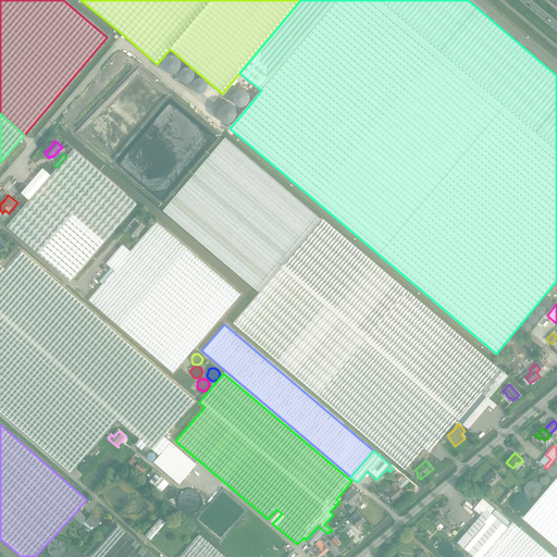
[(530,460),(528,462),(532,467),(531,468),(533,470),(537,466),(530,460)]
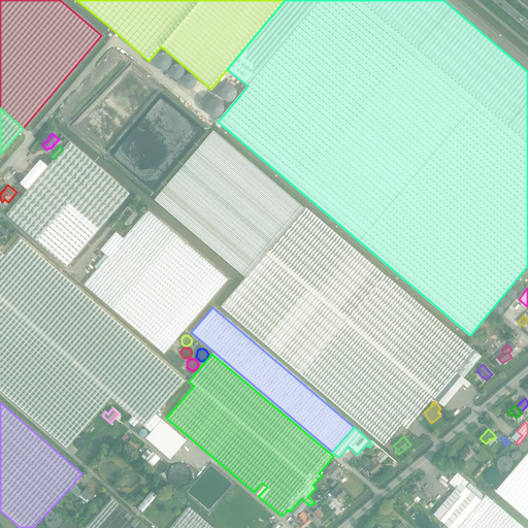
[(130,440),(128,443),(135,450),(138,447),(135,443),(130,440)]
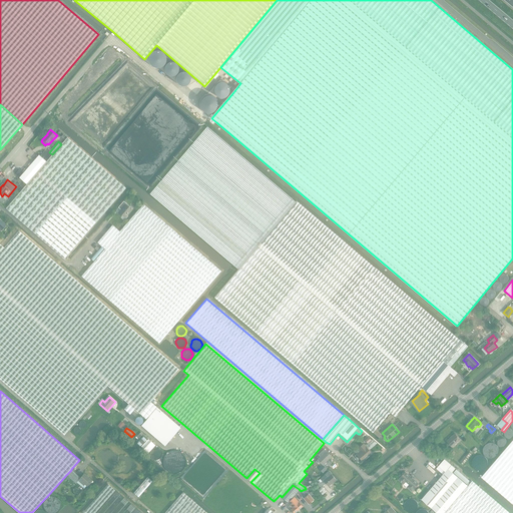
[(452,448),(460,440),(455,434),(447,442),(452,448)]
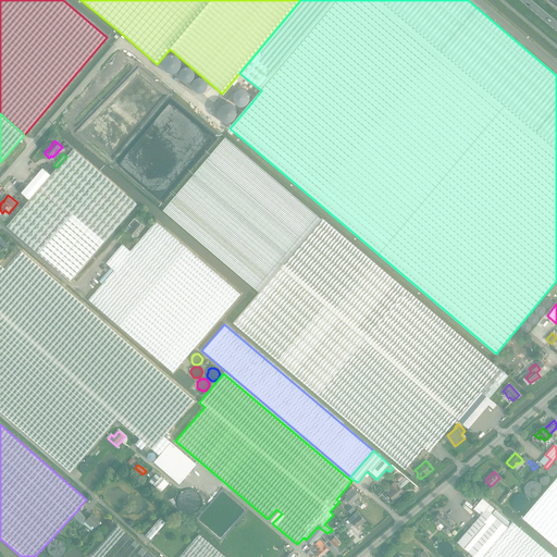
[(157,472),(149,481),(156,487),(163,479),(157,472)]
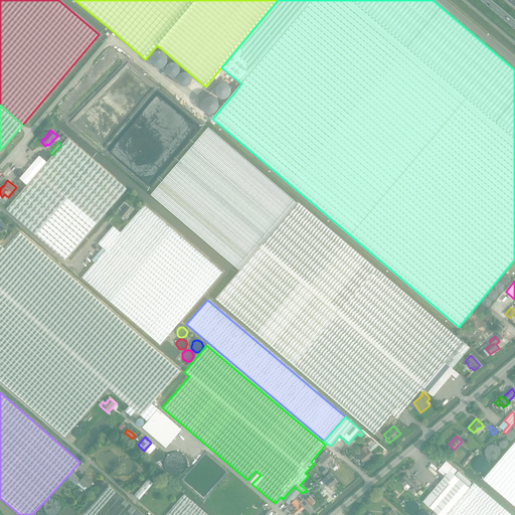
[(499,443),(499,445),(499,446),(500,448),(501,448),(502,449),(504,449),(505,449),(506,448),(507,447),(508,445),(508,444),(507,442),(506,441),(505,440),(504,440),(502,440),(501,441),(500,442),(499,443)]
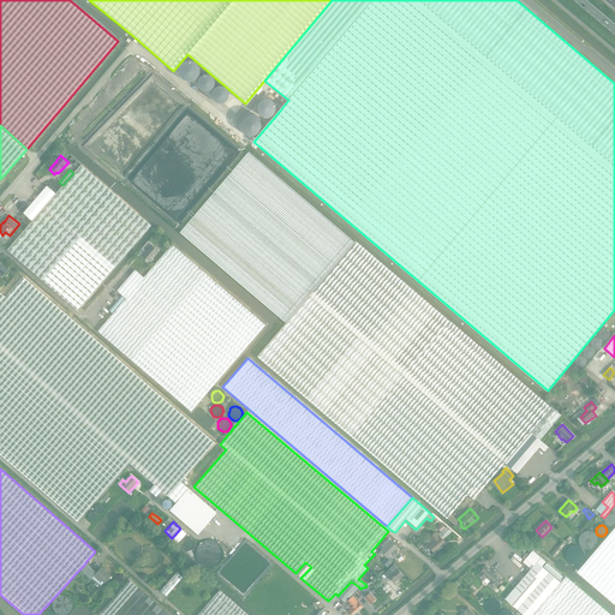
[(614,526),(577,571),(614,603),(614,526)]
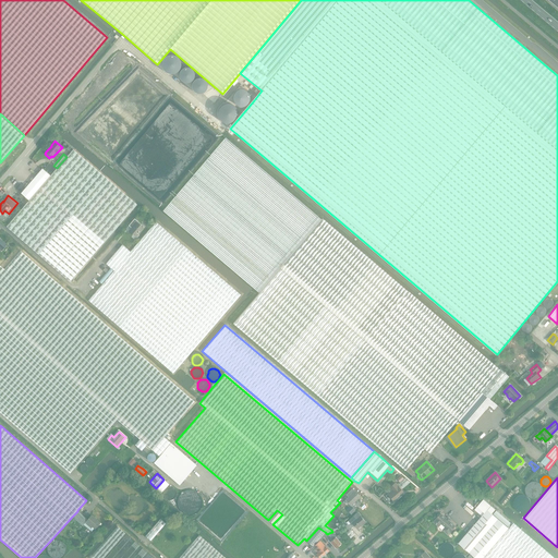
[(532,482),(530,483),(528,485),(526,487),(525,489),(525,492),(526,494),(529,496),(531,498),(533,498),(535,498),(538,497),(541,495),(542,493),(542,489),(542,487),(540,485),(537,483),(535,482),(532,482)]
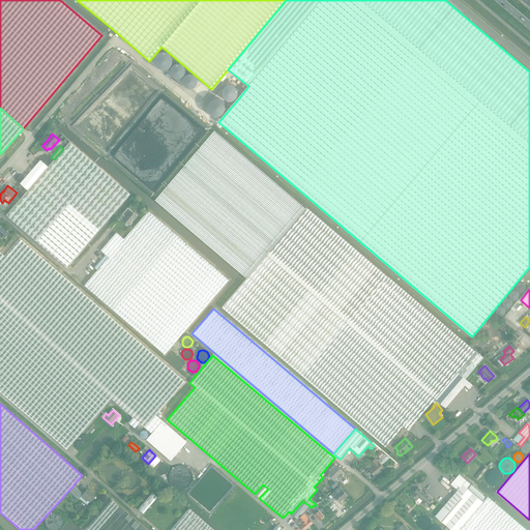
[(367,469),(366,471),(371,476),(373,475),(374,476),(383,468),(375,459),(370,463),(373,466),(367,469)]
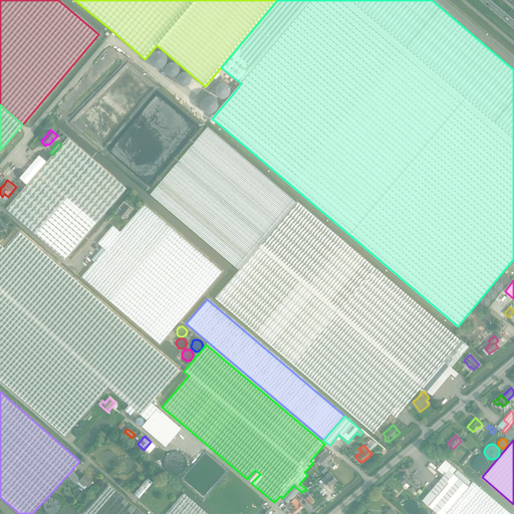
[(331,458),(327,453),(325,451),(322,453),(319,456),(321,458),(318,461),(322,466),(331,458)]
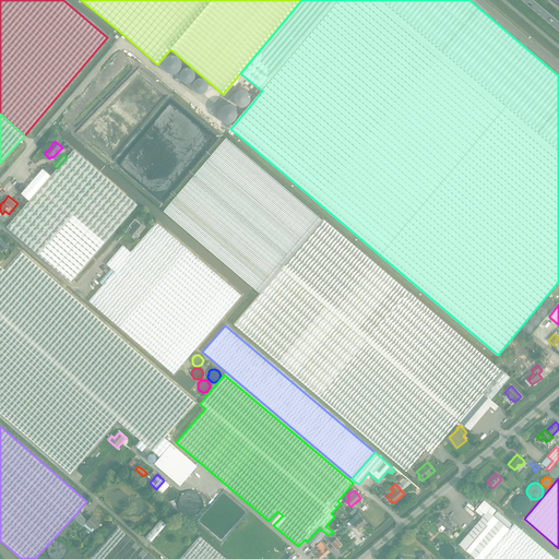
[(511,491),(500,503),(502,506),(512,494),(511,491)]
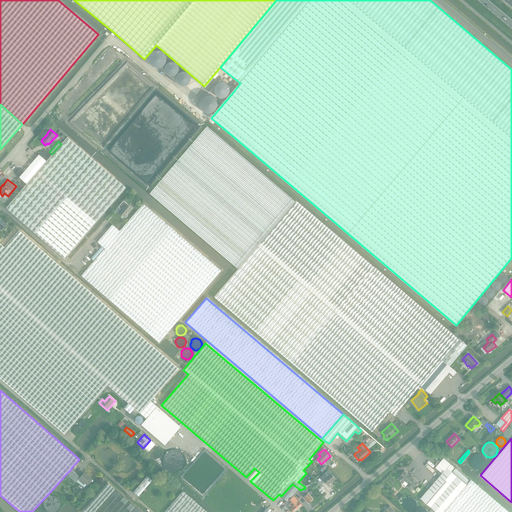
[(479,455),(477,455),(474,456),(472,458),(471,460),(471,462),(471,464),(472,467),(473,469),(475,470),(478,470),(480,470),(483,469),(485,467),(486,465),(486,462),(485,460),(484,457),(482,456),(479,455)]
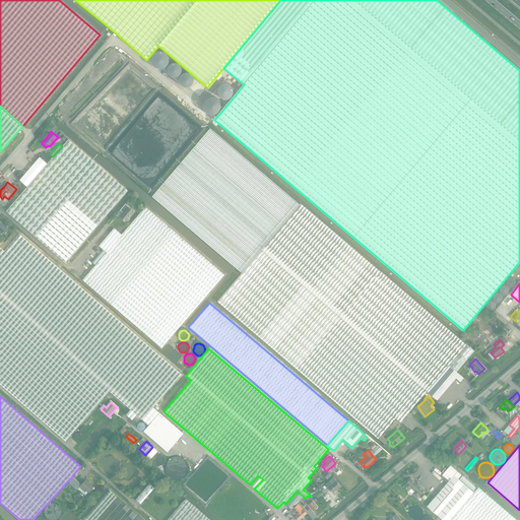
[(428,507),(442,519),(443,519),(450,519),(473,492),(458,478),(462,475),(450,465),(445,472),(451,478),(428,507)]
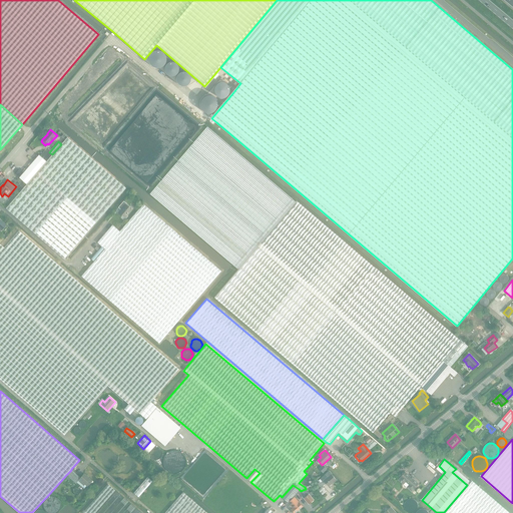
[(323,473),(327,469),(323,465),(319,469),(323,473)]
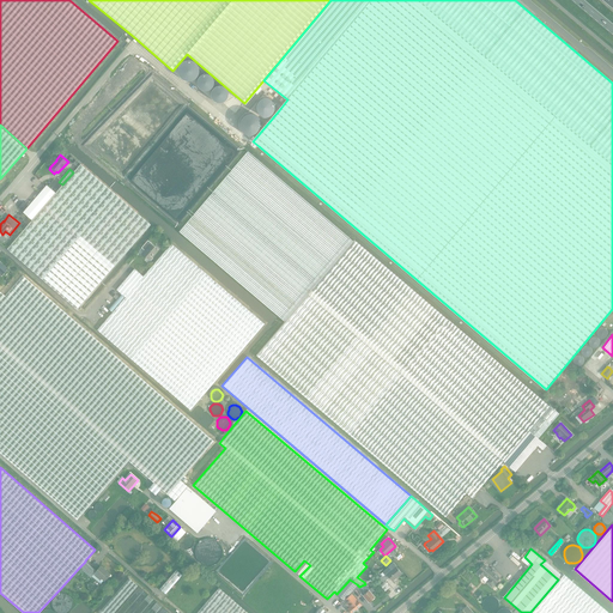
[(295,571),(299,576),(310,565),(304,560),(295,571)]
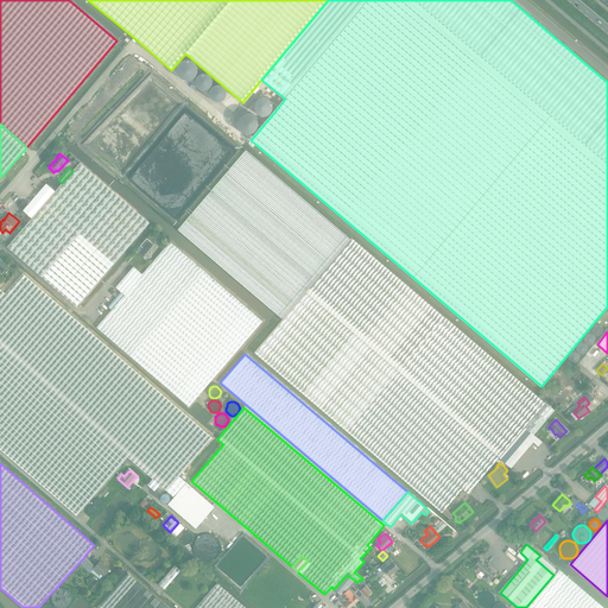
[(84,557),(78,563),(86,569),(90,572),(90,571),(100,580),(102,576),(103,576),(108,570),(100,562),(95,567),(90,563),(84,557)]
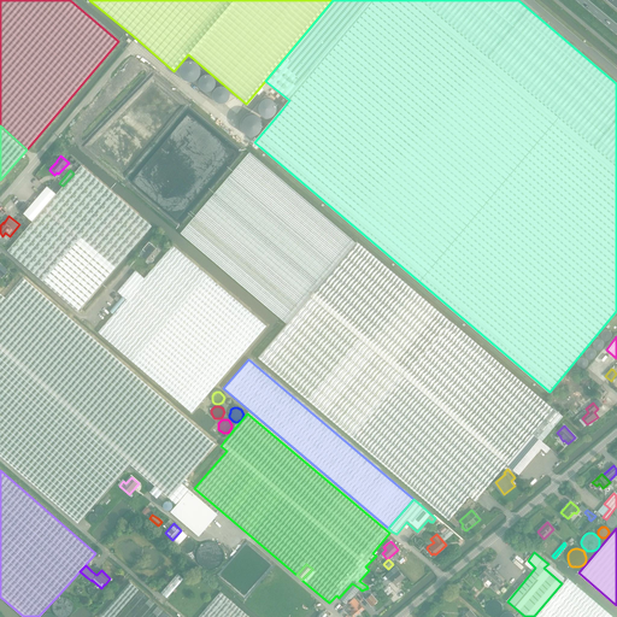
[(382,576),(381,577),(383,580),(381,582),(386,587),(392,582),(394,585),(401,580),(404,577),(395,566),(383,577),(382,576)]
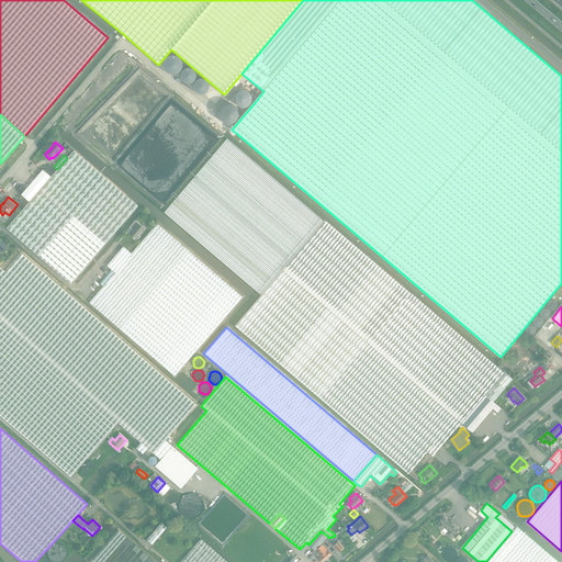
[(437,526),(441,530),(451,538),(458,530),(444,518),(437,526)]
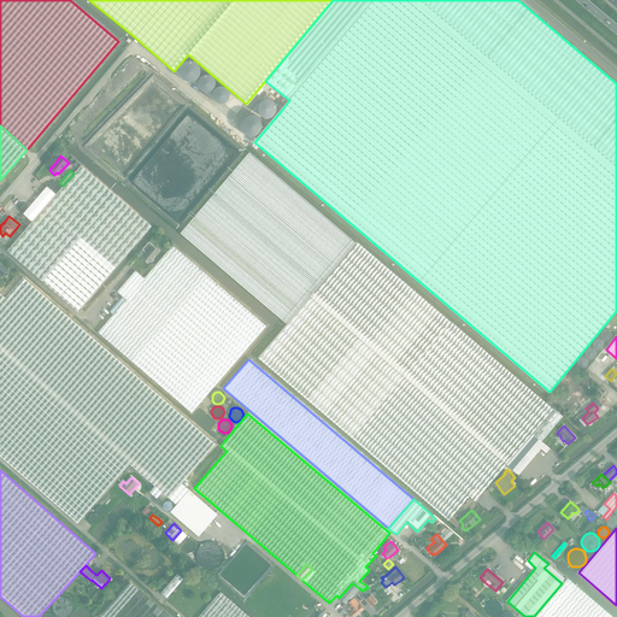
[(177,574),(160,593),(166,598),(183,579),(177,574)]
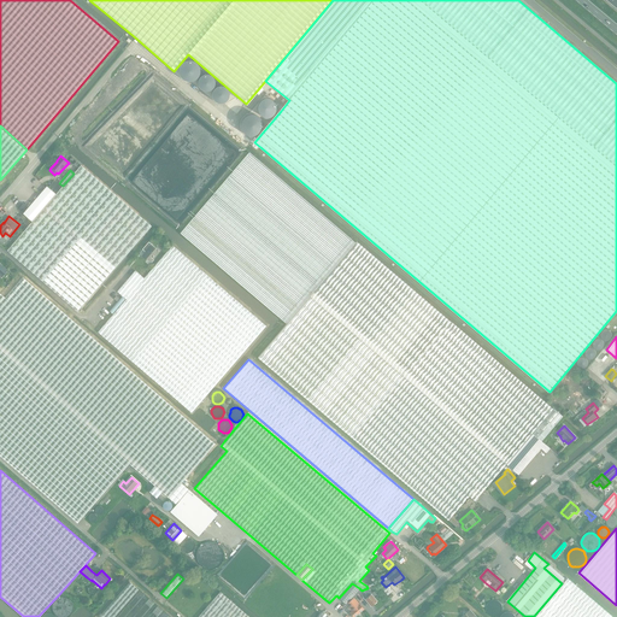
[(615,616),(568,577),(562,583),(534,616),(526,616),(524,616),(523,616),(615,616)]
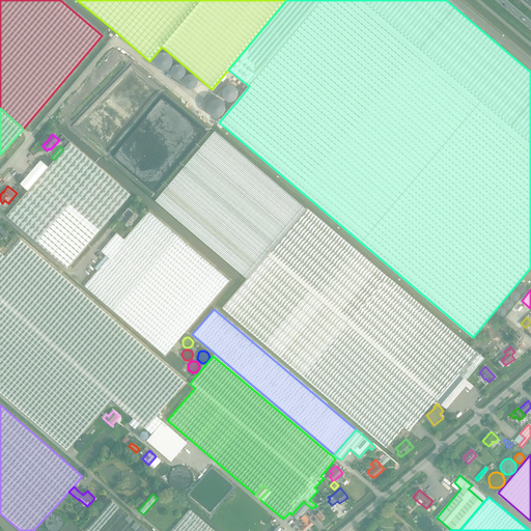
[(111,500),(85,530),(84,530),(96,530),(119,507),(111,500)]
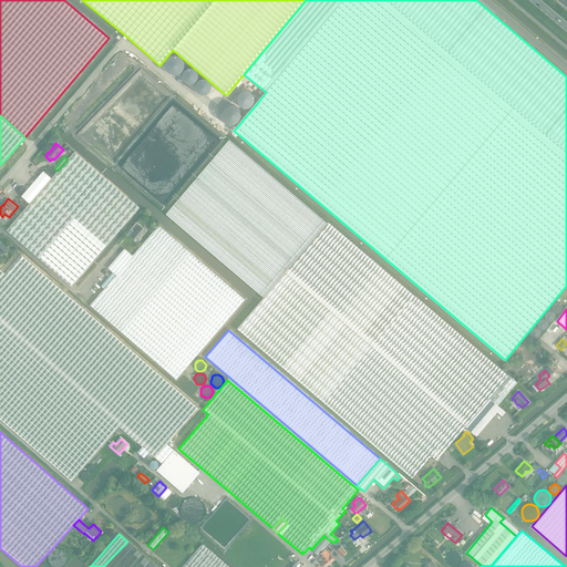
[(311,549),(316,554),(318,556),(325,549),(330,545),(332,543),(330,540),(323,536),(311,549)]
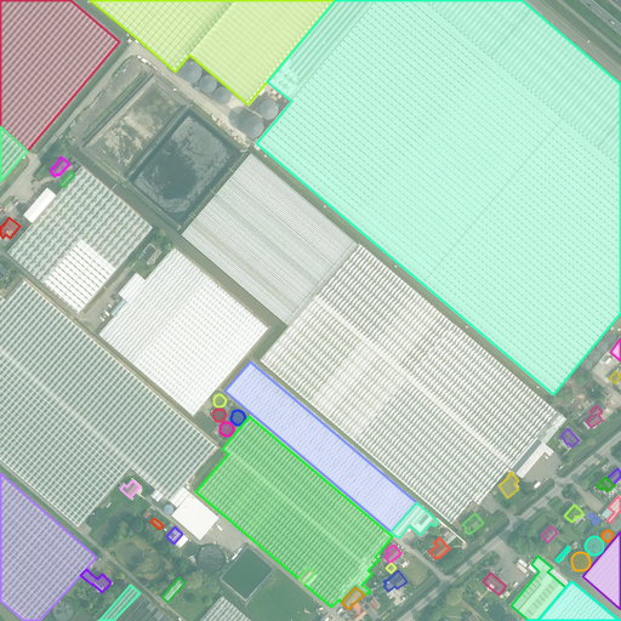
[(364,594),(362,597),(372,610),(380,605),(376,602),(380,599),(376,596),(374,597),(371,593),(370,592),(366,593),(364,594)]
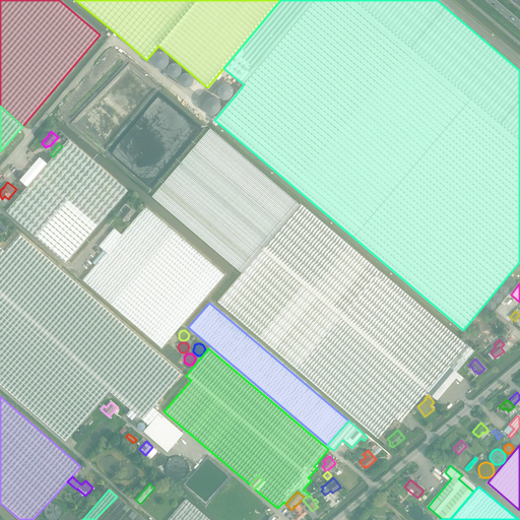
[(209,519),(185,499),(167,519),(209,519)]
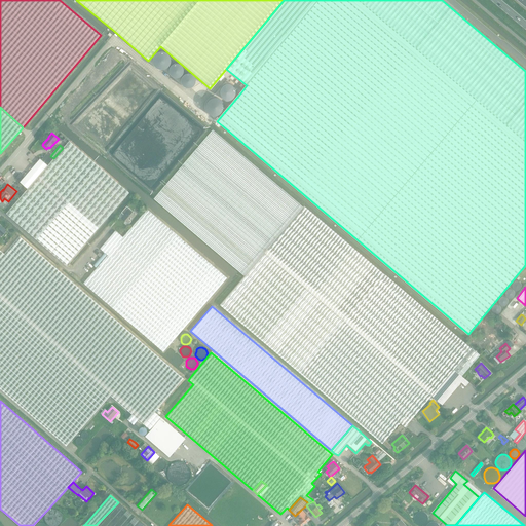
[(295,516),(293,517),(296,520),(298,523),(299,522),(302,525),(305,524),(305,525),(307,523),(306,523),(310,520),(307,515),(306,516),(301,510),(295,516)]
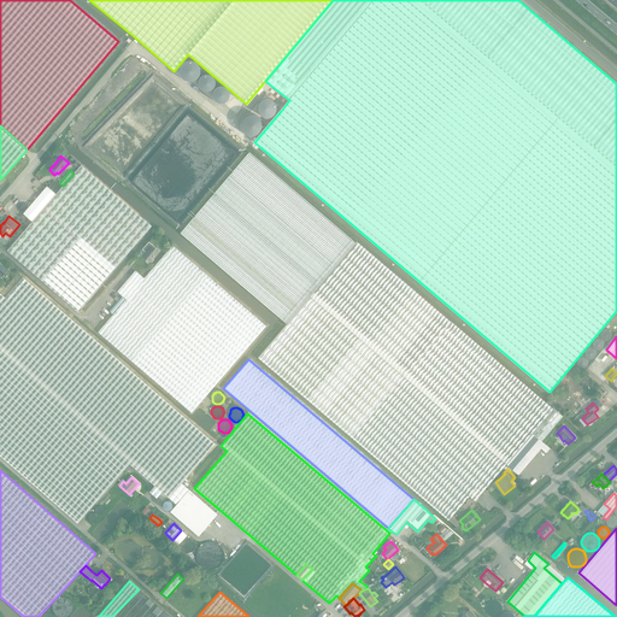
[(74,610),(74,609),(72,607),(72,605),(71,604),(69,603),(66,601),(65,601),(64,601),(62,601),(60,603),(59,604),(58,605),(57,606),(57,607),(57,610),(57,611),(57,612),(58,615),(58,616),(59,616),(69,616),(71,616),(72,615),(72,613),(74,612),(74,610)]
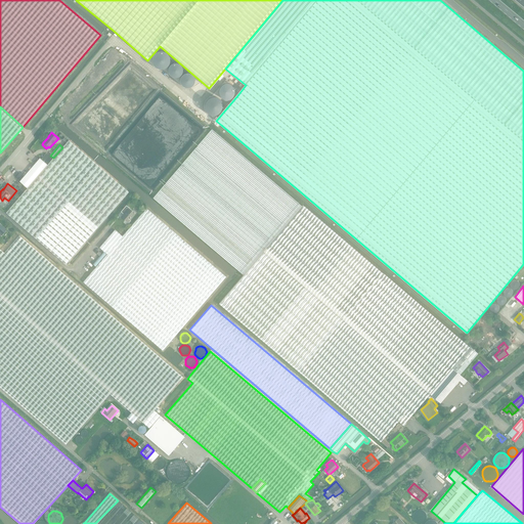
[(428,518),(428,516),(427,515),(427,514),(425,512),(423,512),(422,512),(420,512),(419,513),(418,513),(417,515),(417,516),(417,517),(417,519),(417,520),(417,521),(418,522),(420,523),(421,523),(422,523),(423,523),(424,523),(426,523),(426,522),(427,521),(428,520),(428,519),(428,518)]
